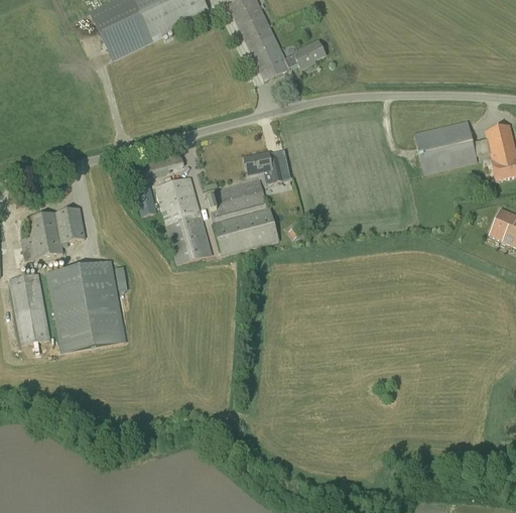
[(110,0),(88,10),(112,61),(211,14),(204,0),(110,0)]
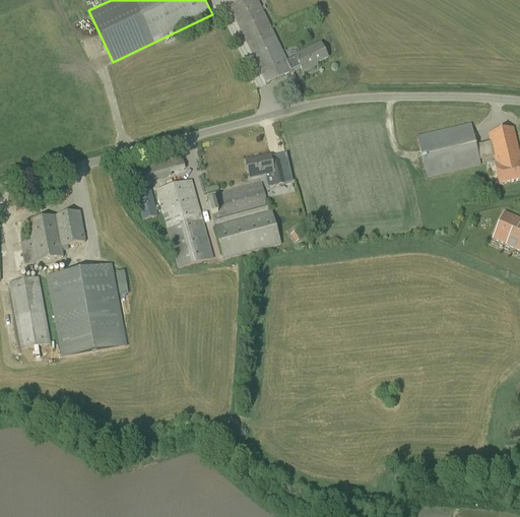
[(287,58),(258,0),(240,0),(229,5),(266,82),(293,70),(291,68),(300,64),(303,71),(315,65),(314,63),(328,56),(320,41),(295,53),(295,54),(287,58)]
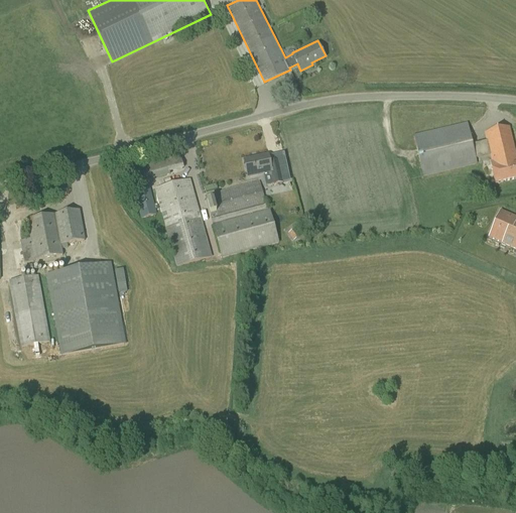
[(413,133),(417,147),(418,153),(423,173),(478,161),(476,156),(490,153),(486,138),(473,141),(468,122),(468,121),(413,133)]
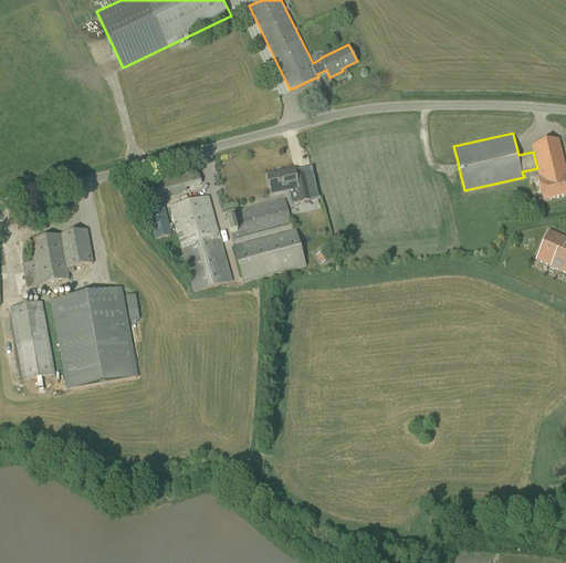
[(565,194),(565,167),(558,137),(532,144),(533,152),(537,168),(540,176),(538,176),(540,183),(538,183),(543,200),(565,194)]
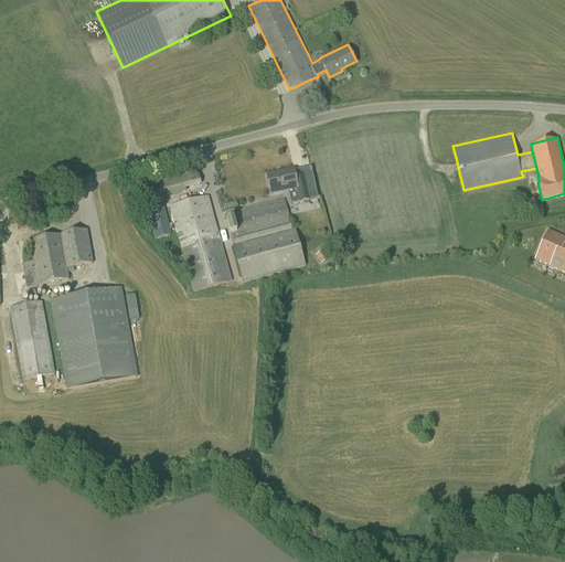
[(296,176),(294,166),(267,172),(272,192),(297,187),(299,200),(310,198),(305,173),(296,176)]
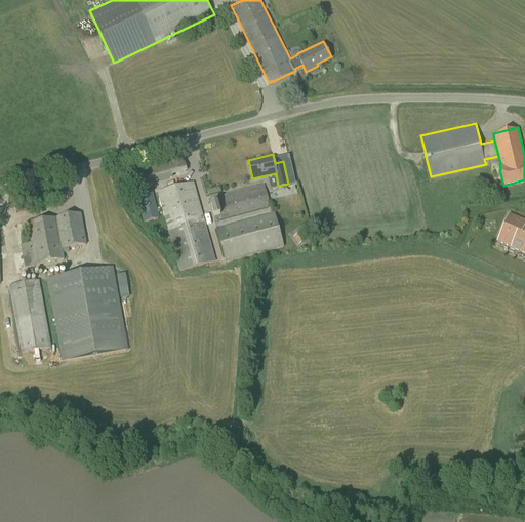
[(133,186),(171,175),(167,159),(128,169),(133,186)]
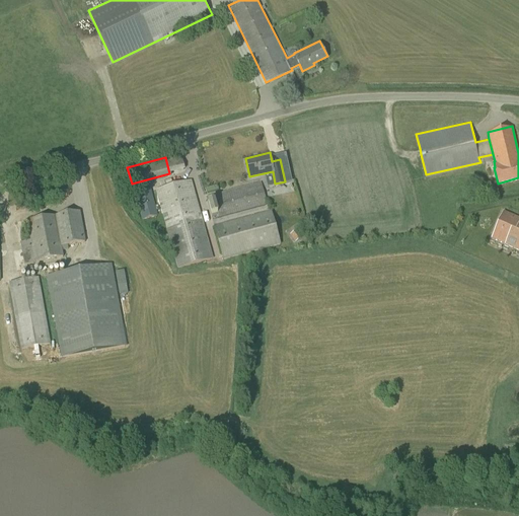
[(177,267),(213,256),(192,178),(155,188),(177,267)]
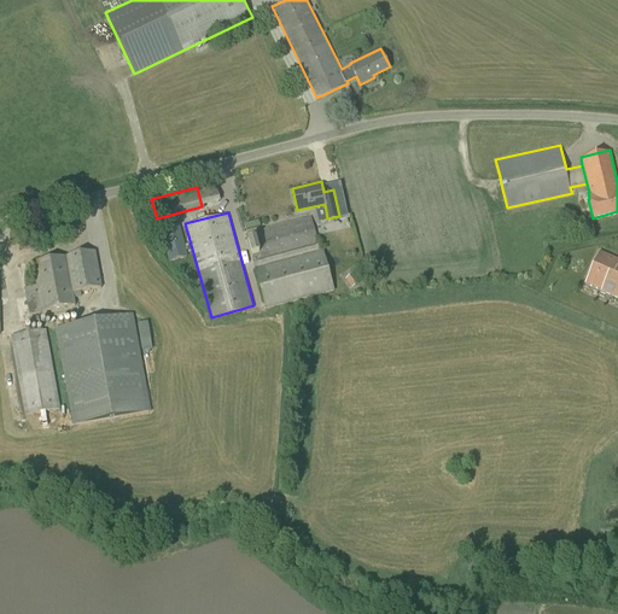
[(320,246),(319,243),(312,214),(245,232),(260,284),(266,308),(334,288),(322,246),(320,246)]
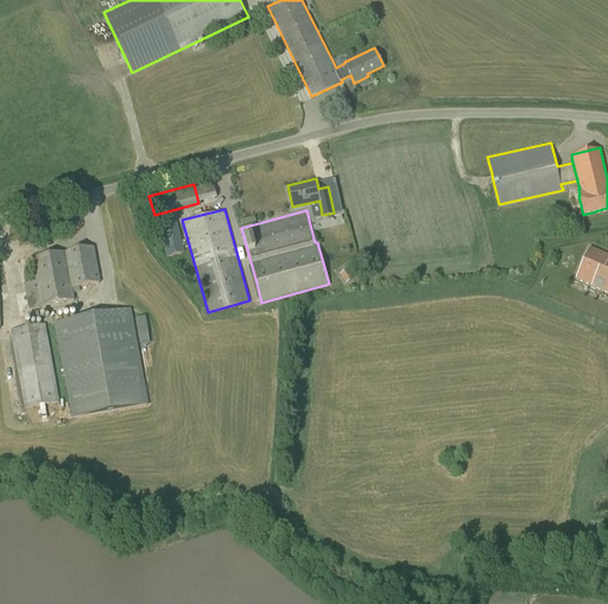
[(166,255),(184,250),(177,220),(158,224),(166,255)]
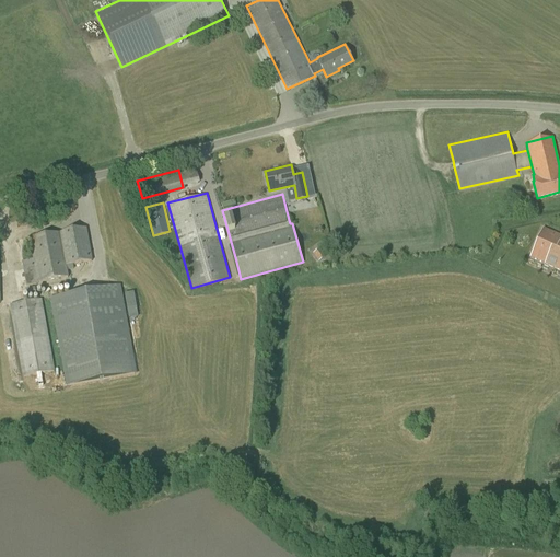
[(18,225),(27,224),(26,217),(16,218),(18,225)]
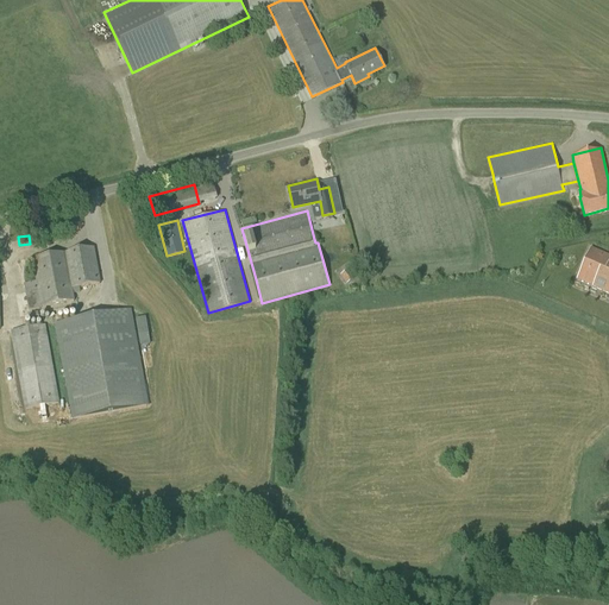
[(75,298),(74,291),(80,290),(79,285),(101,282),(94,245),(31,257),(36,279),(24,282),(29,308),(75,298)]
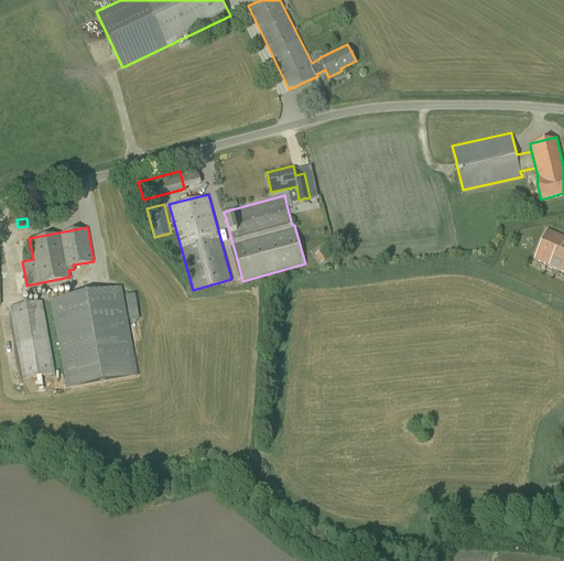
[(563,235),(546,228),(534,257),(548,263),(563,270),(563,235)]
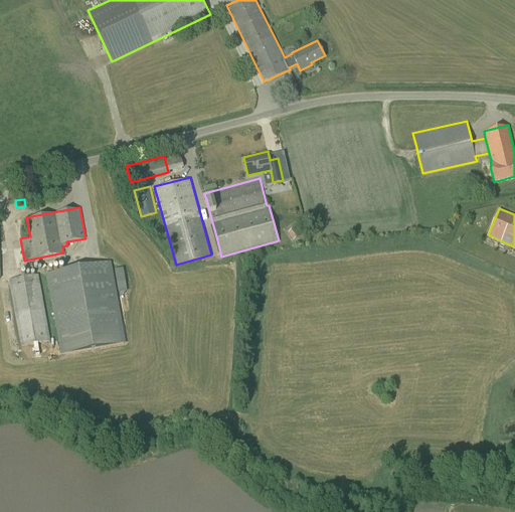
[(295,228),(294,226),(288,230),(293,238),(299,234),(299,233),(302,232),(298,226),(295,228)]
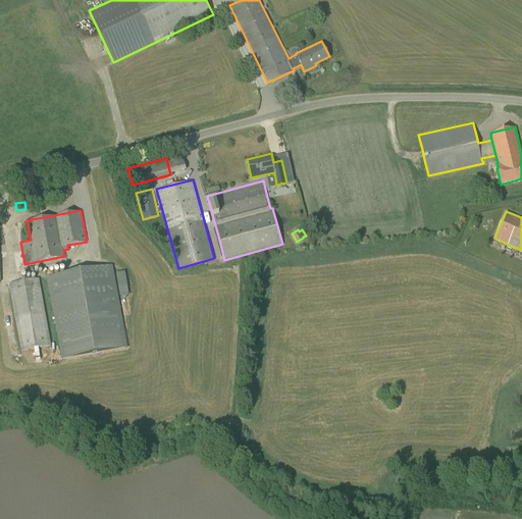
[(62,358),(126,346),(111,263),(47,274),(62,358)]
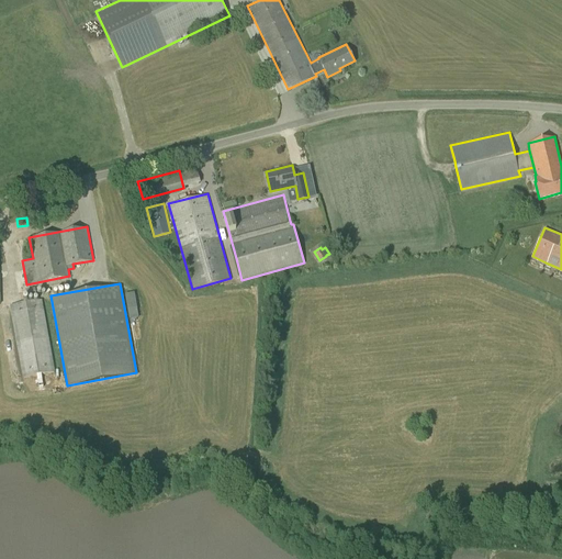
[(130,319),(138,317),(134,292),(125,293),(130,319)]
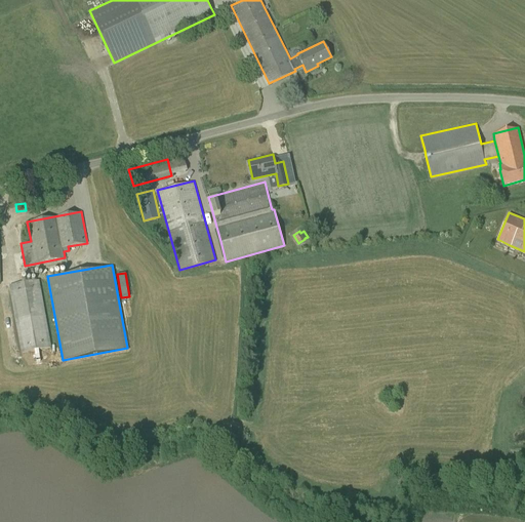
[(22,351),(51,346),(39,278),(9,283),(22,351)]
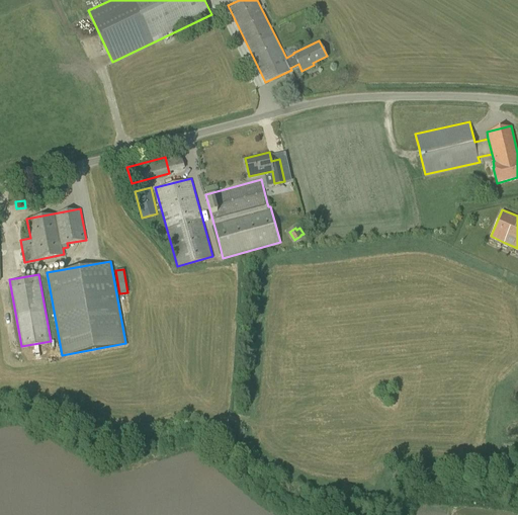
All buildings are outlined.
